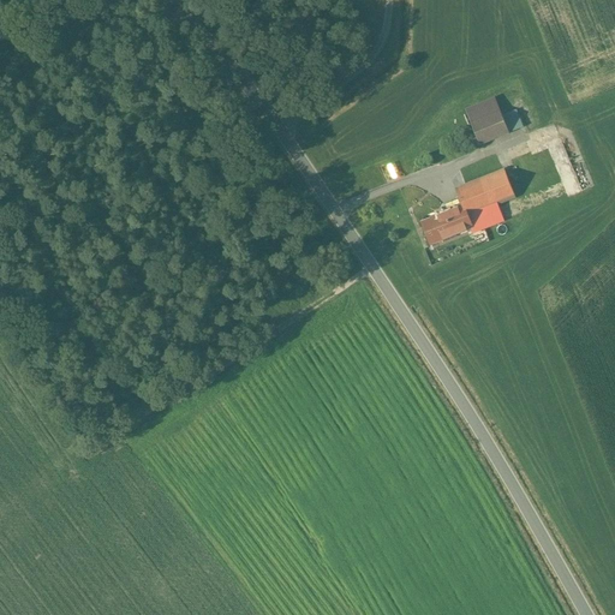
[(495,99),(466,111),(471,123),(500,111),(495,99)]
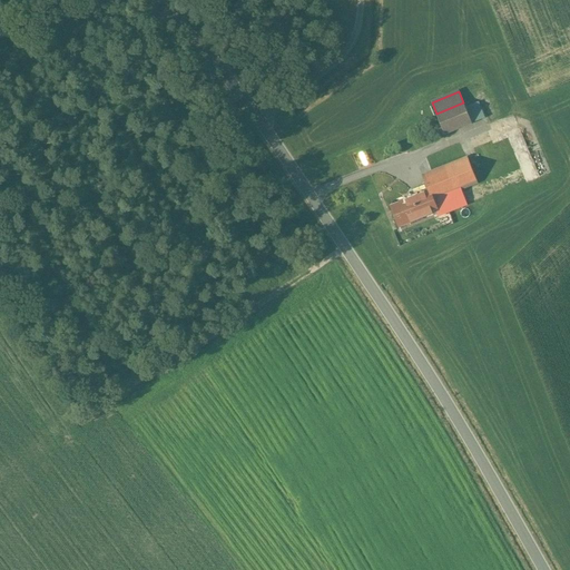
[(463,102),(436,114),(439,119),(440,123),(444,135),(472,124),(467,110),(463,102)]
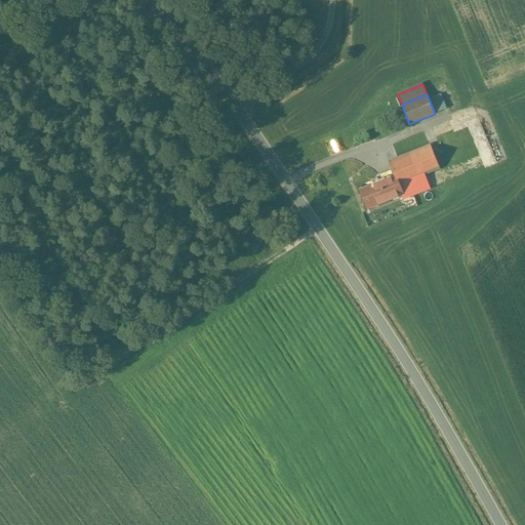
[(441,96),(430,102),(435,114),(446,109),(441,96)]
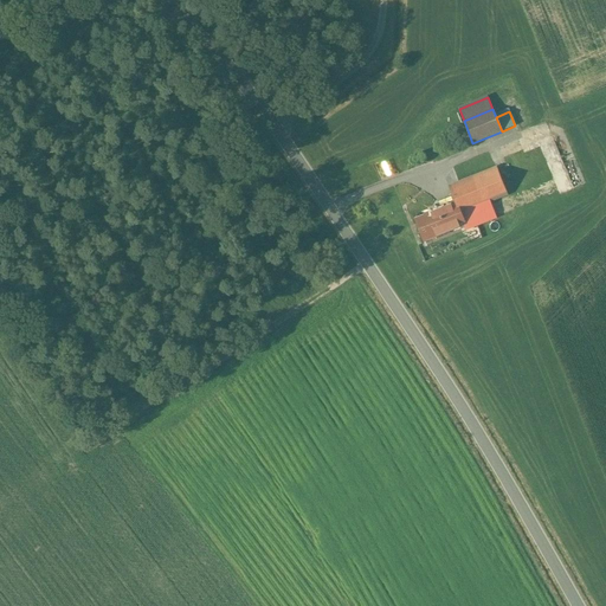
[(472,143),(468,130),(463,133),(468,144),(472,143)]
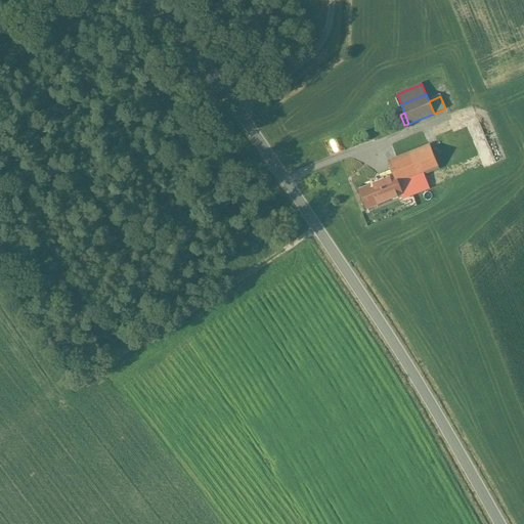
[(429,145),(389,161),(395,177),(398,185),(439,169),(429,145)]
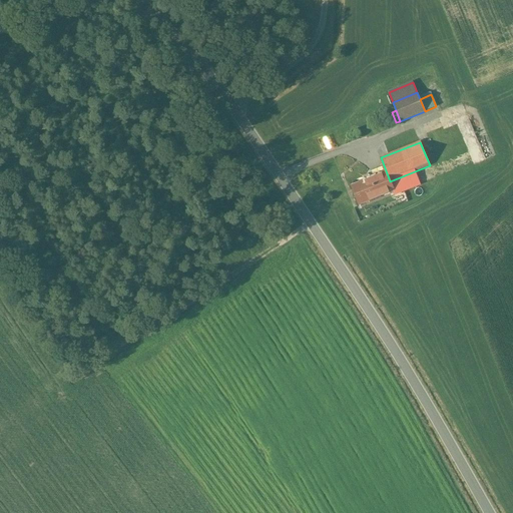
[(430,165),(390,181),(393,189),(395,194),(417,185),(435,178),(430,165)]
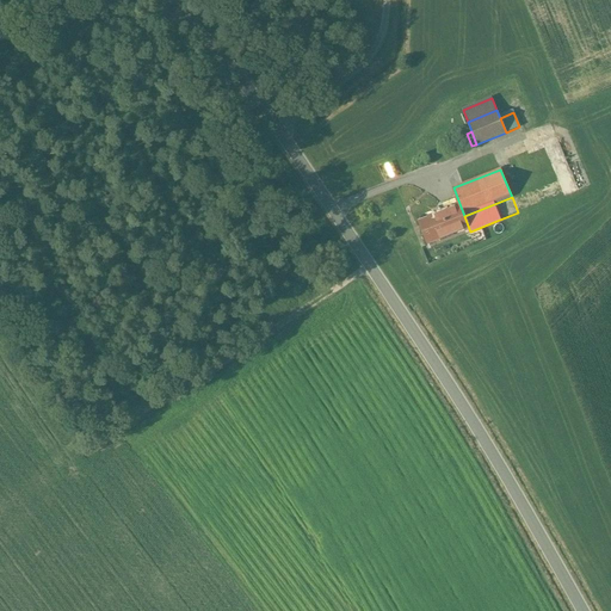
[(443,211),(433,215),(431,214),(429,215),(427,215),(429,217),(419,221),(427,242),(429,241),(439,236),(439,238),(468,226),(464,216),(461,207),(444,213),(443,211)]
